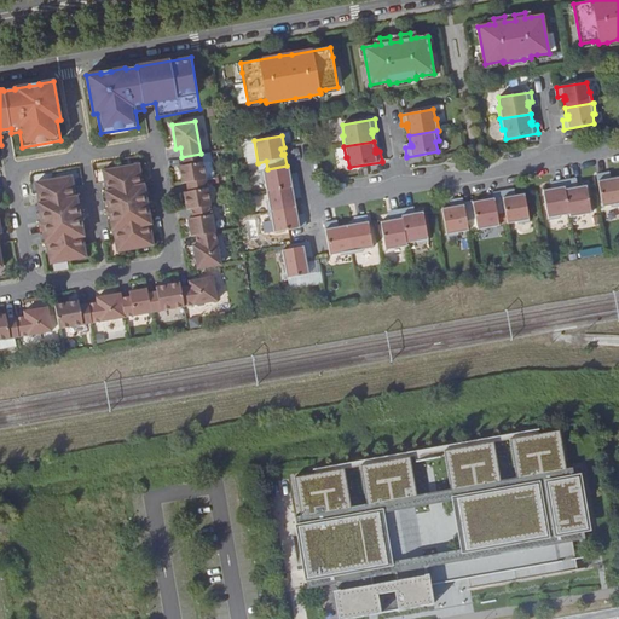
[(184,166),(179,167),(181,184),(186,183),(206,179),(201,154),(181,157),(184,166)]
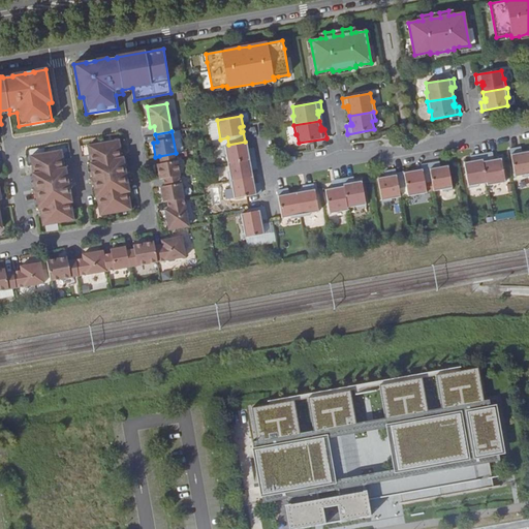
[(119,141),(88,146),(91,163),(90,164),(91,173),(93,179),(93,183),(94,189),(96,197),(97,197),(100,215),(131,210),(128,192),(129,192),(129,191),(127,184),(126,177),(126,173),(124,166),(123,159),(123,158),(122,158),(119,141)]
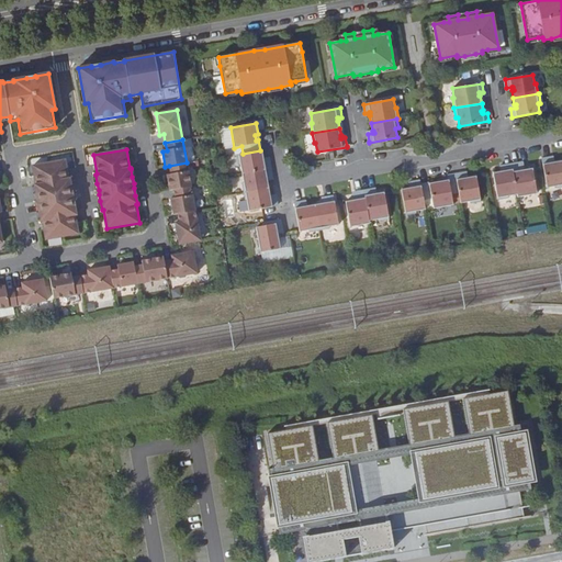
[(260,150),(237,155),(239,165),(240,165),(243,173),(270,168),(269,160),(263,161),(262,161),(261,158),(263,158),(262,150),(260,150)]
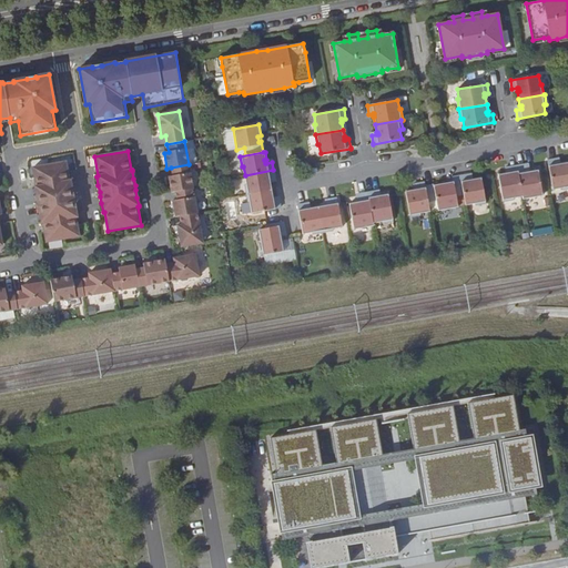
[(563,190),(567,189),(567,161),(560,163),(558,164),(557,160),(548,161),(553,190),(563,189),(563,190)]
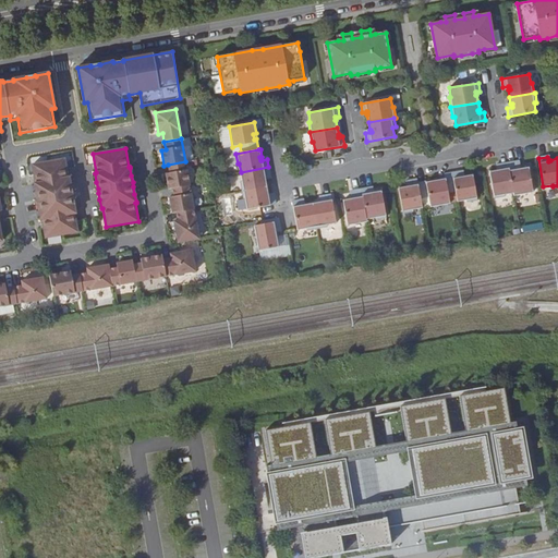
[(64,159),(33,165),(36,183),(34,183),(35,185),(36,192),(37,199),(38,204),(39,210),(40,218),(40,219),(43,219),(46,238),(77,232),(74,214),(75,213),(74,204),(73,197),(72,193),(71,186),(70,178),(69,178),(68,178),(64,159)]
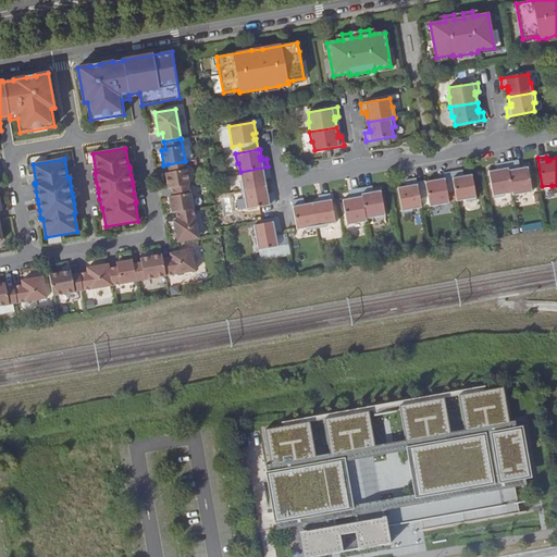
[(170,173),(165,173),(168,189),(172,188),(189,185),(185,161),(168,164),(170,173)]
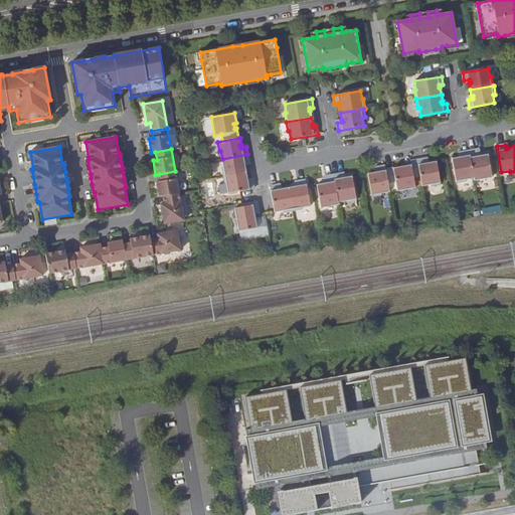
[(477,150),(469,151),(474,178),(474,181),(492,177),(488,154),(481,156),(478,156),(477,150)]
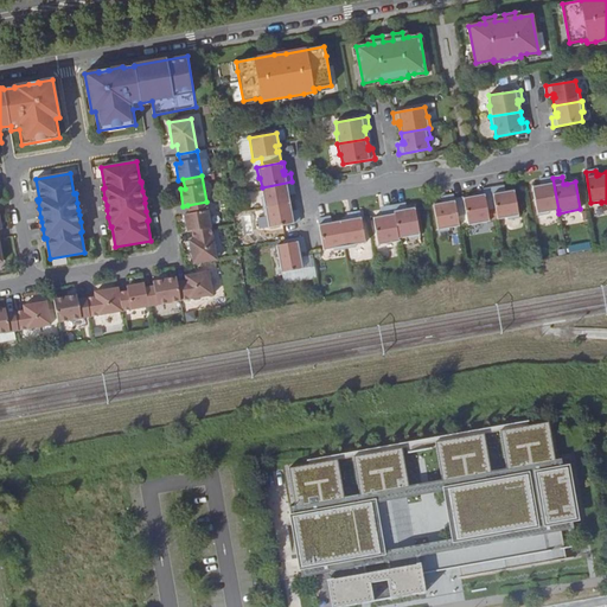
[(558,210),(553,178),(543,180),(544,185),(541,185),(541,184),(532,185),(537,216),(549,213),(549,212),(558,210)]
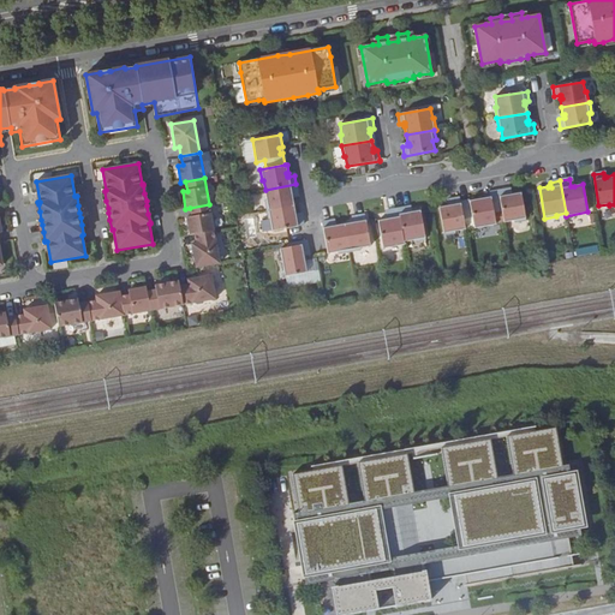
[(296,184),(266,190),(267,199),(266,201),(267,210),(294,206),(293,197),(291,198),(291,195),(292,195),(298,193),(296,184)]
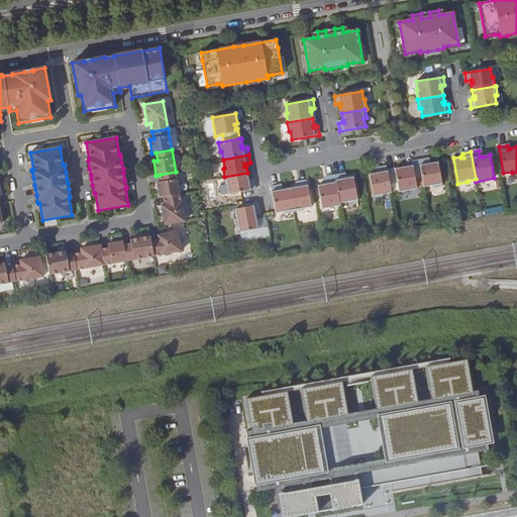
[(419,161),(422,177),(423,187),(432,185),(432,187),(442,185),(437,161),(430,163),(430,165),(428,165),(427,160),(419,161)]
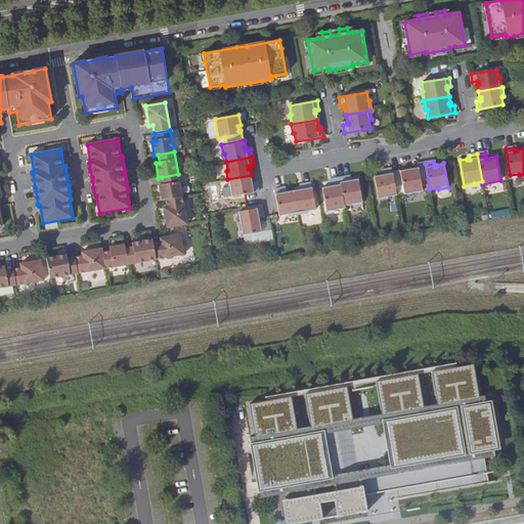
[(425,163),(417,164),(418,168),(416,168),(416,171),(410,172),(410,169),(400,171),(392,172),(394,184),(402,183),(404,194),(423,190),(421,180),(428,179),(425,163)]
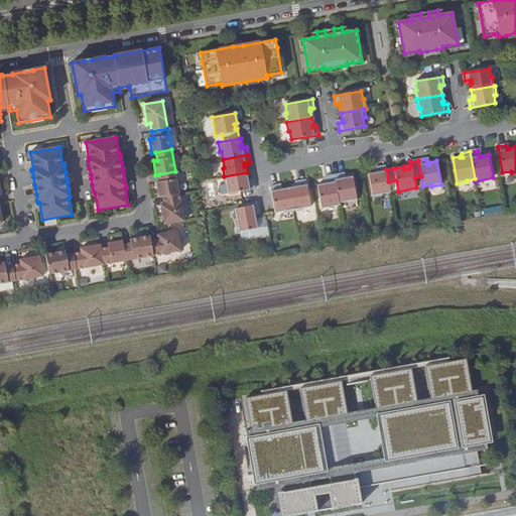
[(386,169),(386,166),(377,167),(378,173),(376,174),(375,171),(368,172),(372,197),(382,196),(382,194),(390,191),(388,181),(386,169)]
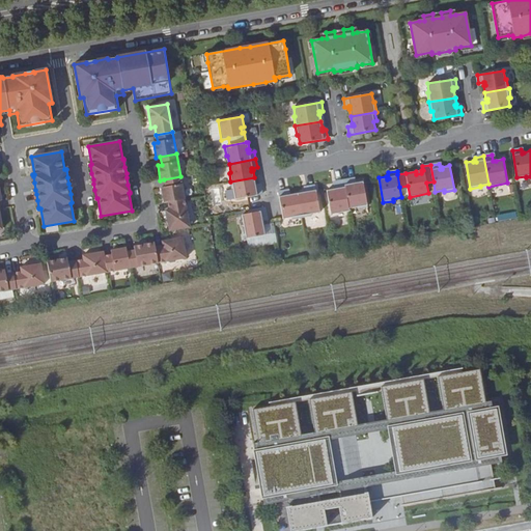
[(165,187),(161,188),(164,203),(168,202),(185,199),(180,176),(164,179),(165,187)]
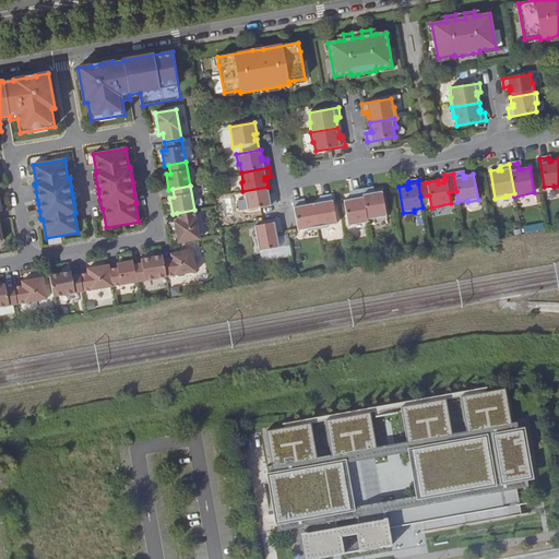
[(268,187),(242,191),(245,201),(246,201),(248,210),(275,205),(274,197),(269,198),(268,198),(266,194),(269,194),(268,187)]
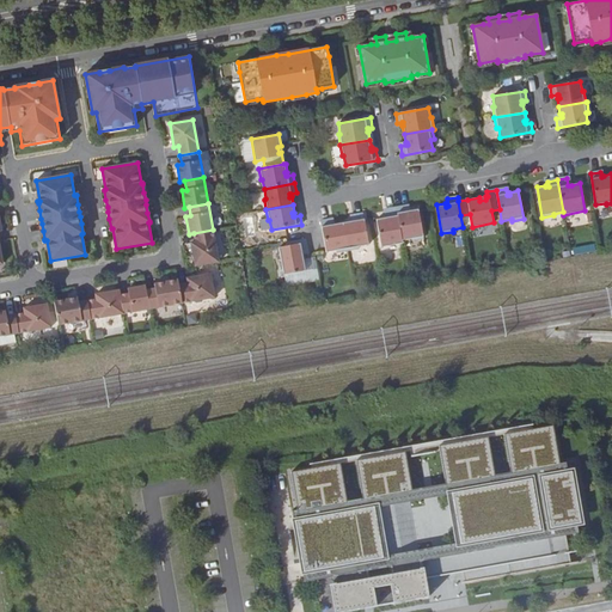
[(417,208),(410,209),(410,210),(407,212),(405,207),(396,208),(402,240),(411,239),(412,240),(423,238),(417,208)]
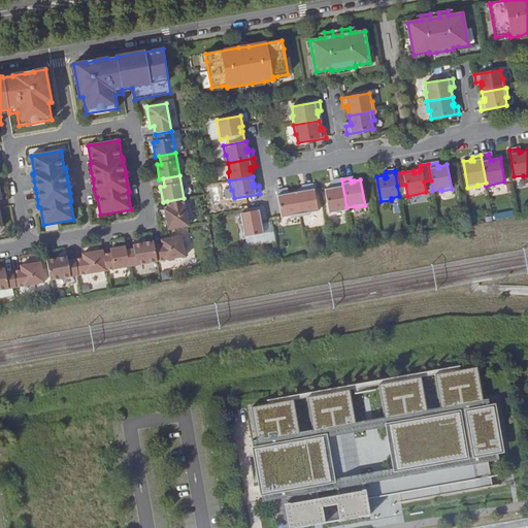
[(347,207),(341,179),(333,180),(334,188),(332,188),(325,190),(329,213),(348,209),(347,207)]
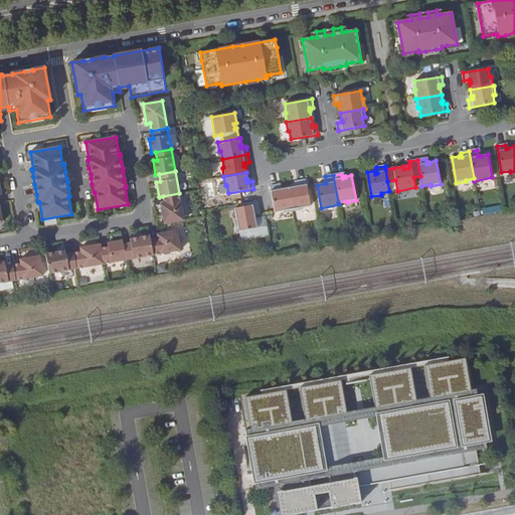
[(295,185),(288,186),(293,210),(302,209),(302,207),(310,205),(306,180),(297,181),(298,185),(295,185)]
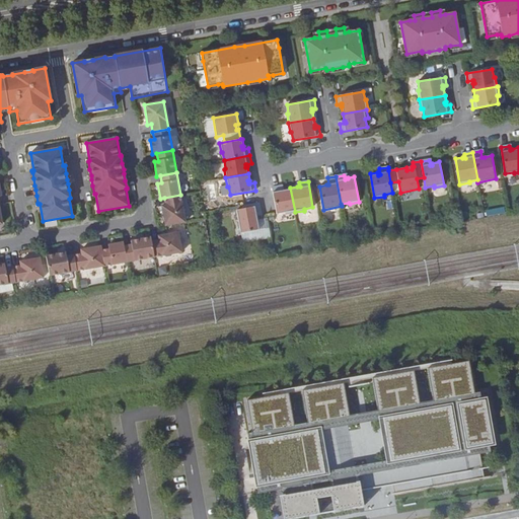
[(280,186),(272,188),(276,213),(277,214),(285,212),(285,214),(295,212),(290,188),(284,189),(281,190),(280,186)]
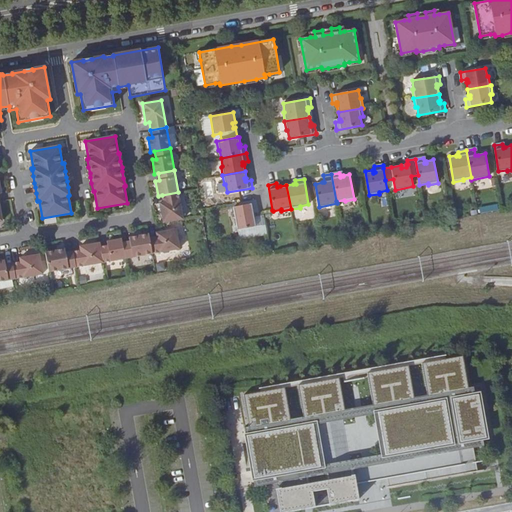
[(163,202),(159,203),(163,223),(183,220),(178,192),(162,195),(163,202)]
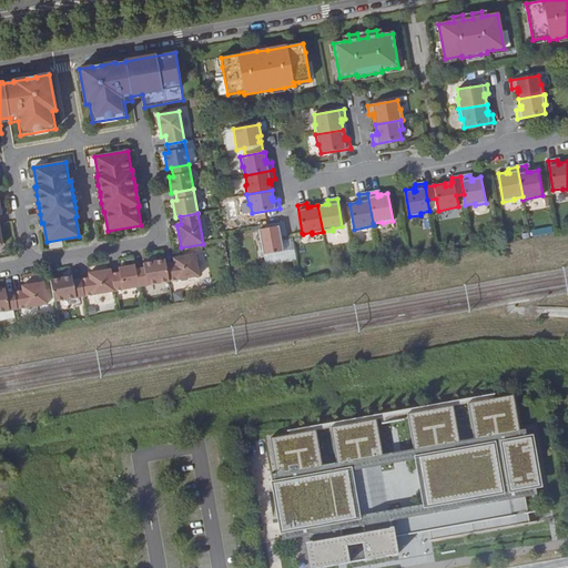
[(285,231),(283,222),(267,224),(265,225),(266,229),(259,230),(263,255),(283,252),(280,232),(285,231)]
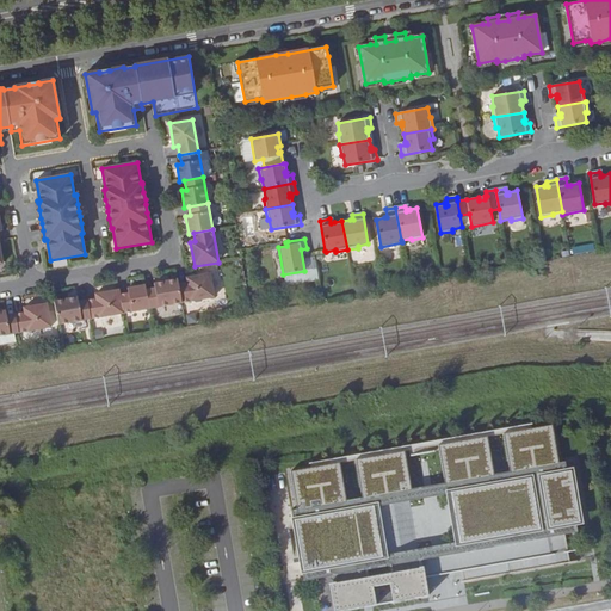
[(187,282),(178,284),(181,302),(215,296),(210,273),(186,277),(187,282)]
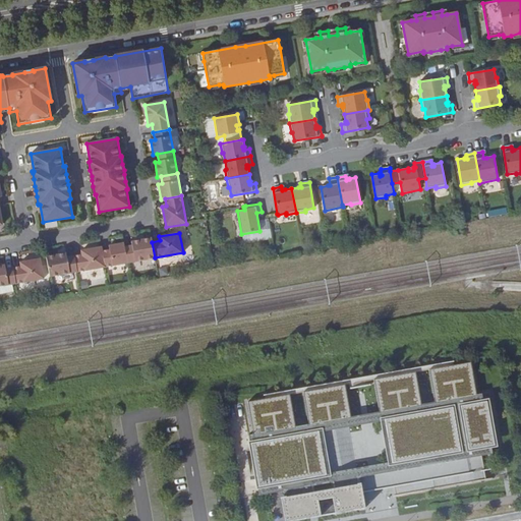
[(132,245),(124,247),(127,263),(155,257),(152,238),(131,241),(132,245)]
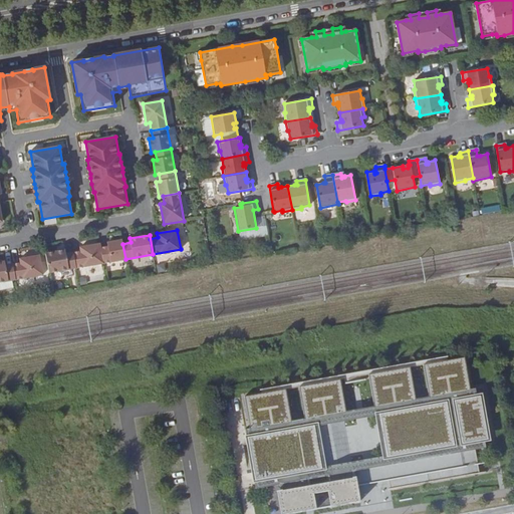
[(108,246),(100,248),(103,263),(125,259),(122,244),(122,240),(107,243),(108,246)]
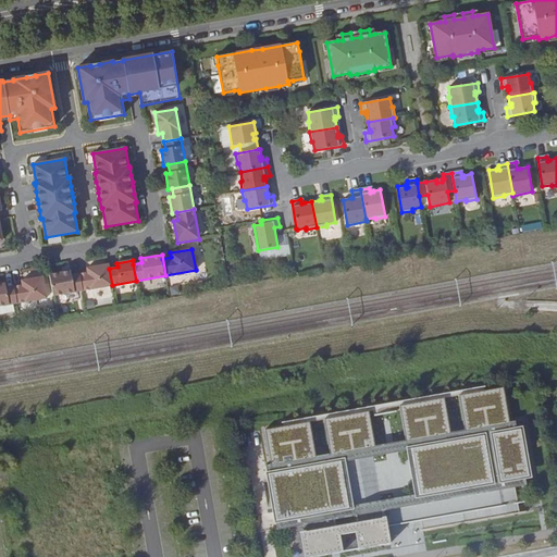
[(87,272),(79,274),(83,291),(112,285),(108,264),(87,269),(87,272)]
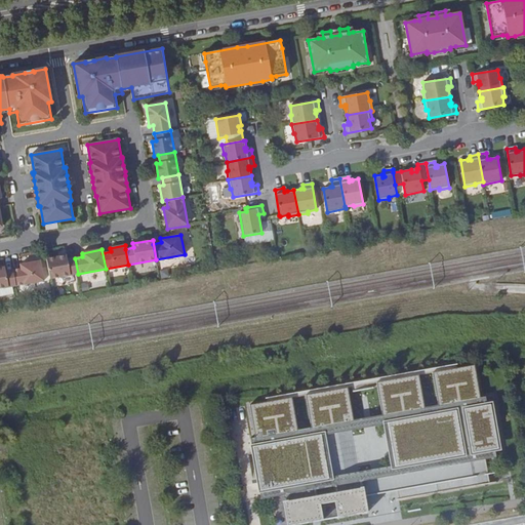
[(67,255),(46,259),(50,279),(78,274),(75,258),(67,259),(67,255)]
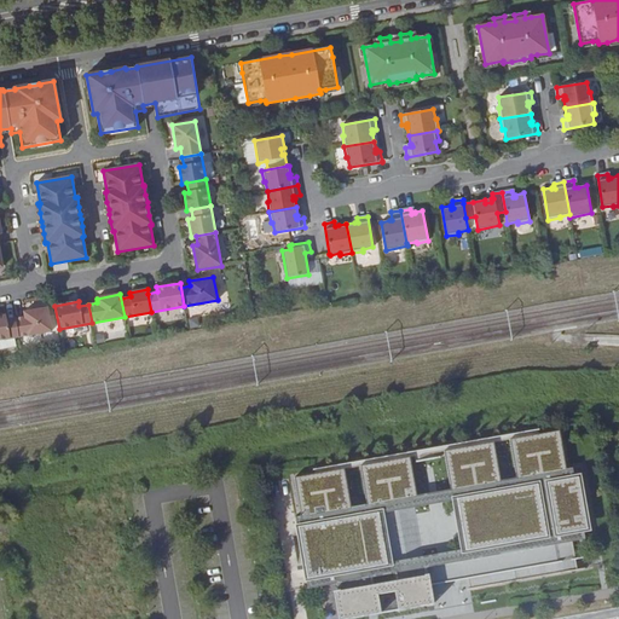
[(24,316),(16,317),(18,336),(51,330),(47,307),(23,311),(24,316)]
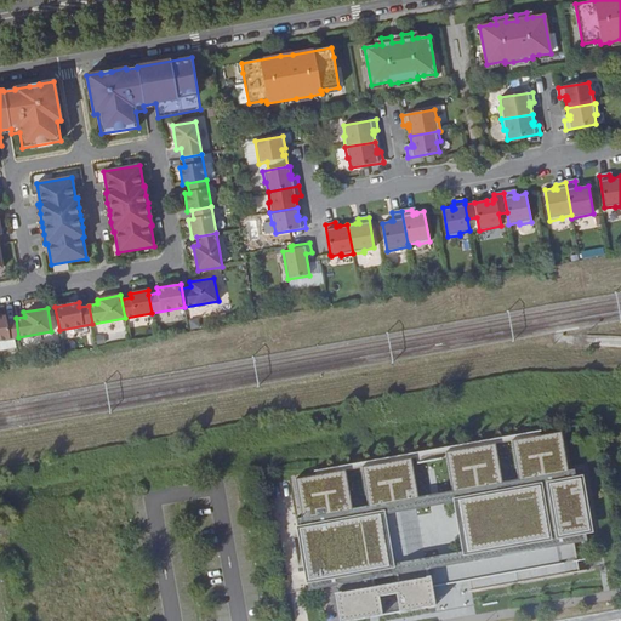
[(0,340),(18,337),(16,318),(6,320),(6,315),(0,315),(0,340)]
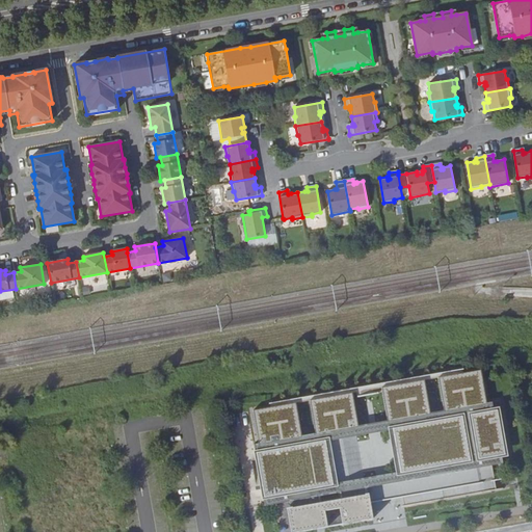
[(481,370),(440,378),(446,410),(487,403),(481,370)]
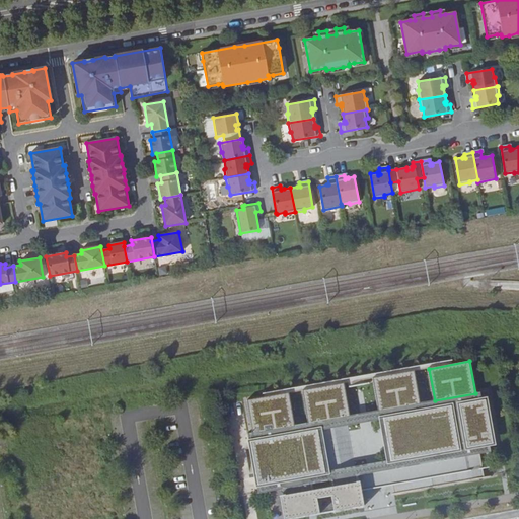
[(421,403),(415,371),(373,378),(379,411),(421,403)]
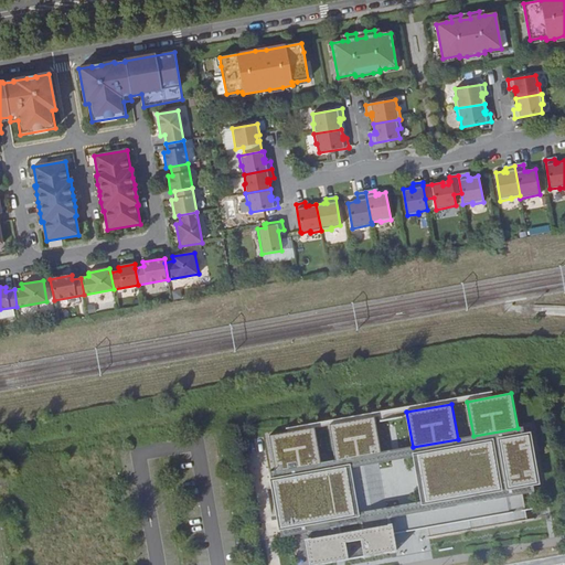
[(336,460),(381,452),(374,417),(330,425),(336,460)]
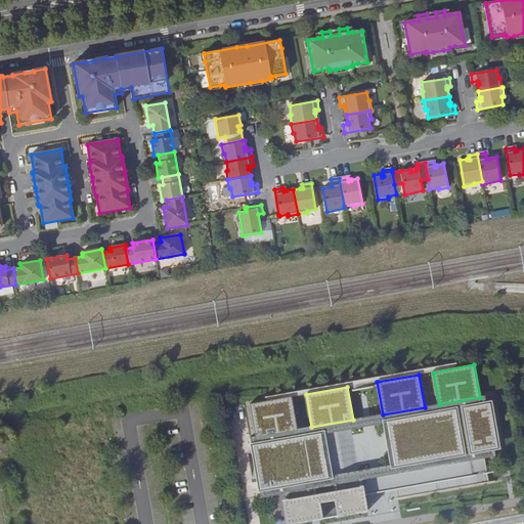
[(253,437),(297,430),(292,397),(247,405),(253,437)]
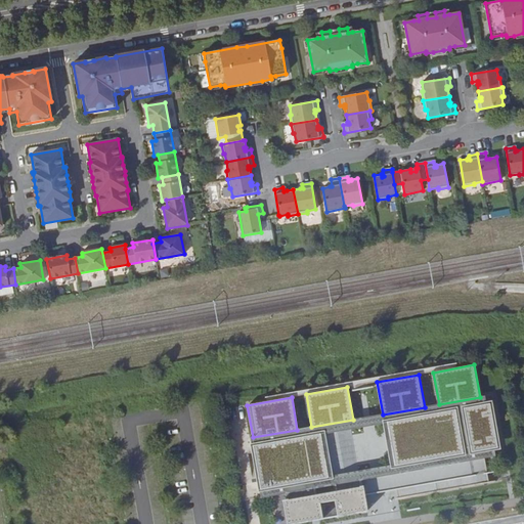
[(492,448),(498,447),(492,402),(388,423),(396,465),(335,477),(326,430),(250,444),(260,497),(282,493),(288,523),(335,516),(336,517),(365,512),(363,495),(399,489),(400,498),(489,482),(485,457),(494,455),(492,448)]
